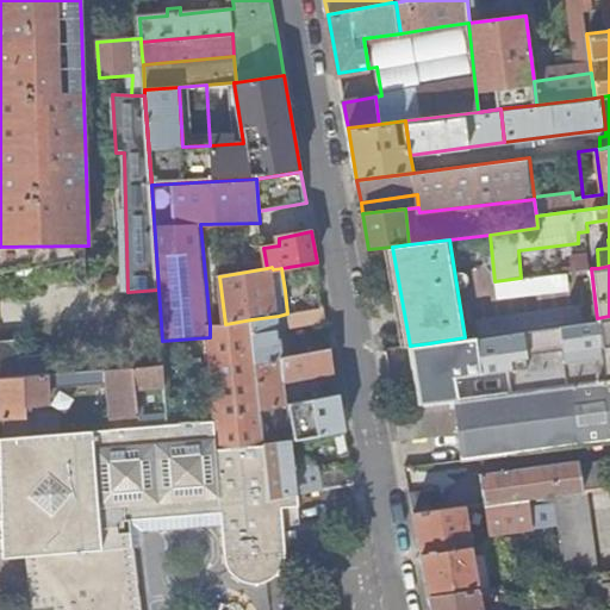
[(251,319),(253,334),(255,362),(282,356),(279,323),(287,327),(327,319),(324,309),(287,313),(279,316),(251,319)]
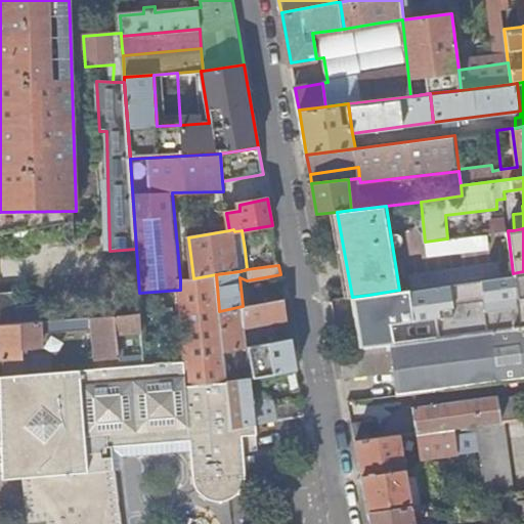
[(399,290),(368,295),(372,313),(390,311),(391,323),(413,320),(412,316),(436,312),(437,317),(518,306),(520,325),(523,324),(523,287),(514,289),(512,274),(482,278),(399,290)]
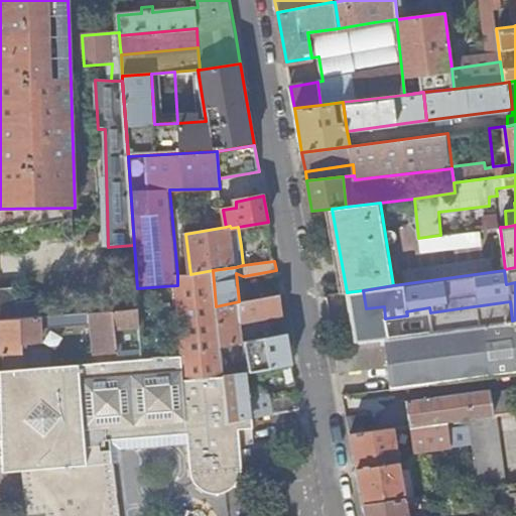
[(236,273),(239,301),(247,300),(245,286),(243,276),(236,273)]
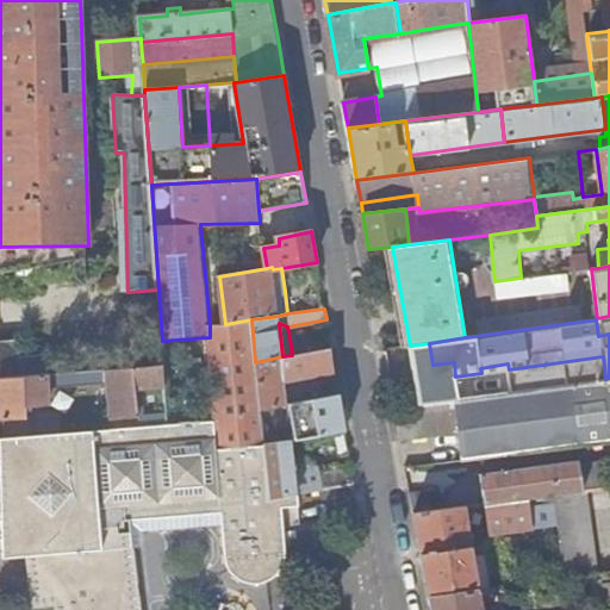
[(290,338),(292,355),(331,348),(330,338),(328,331),(290,338)]
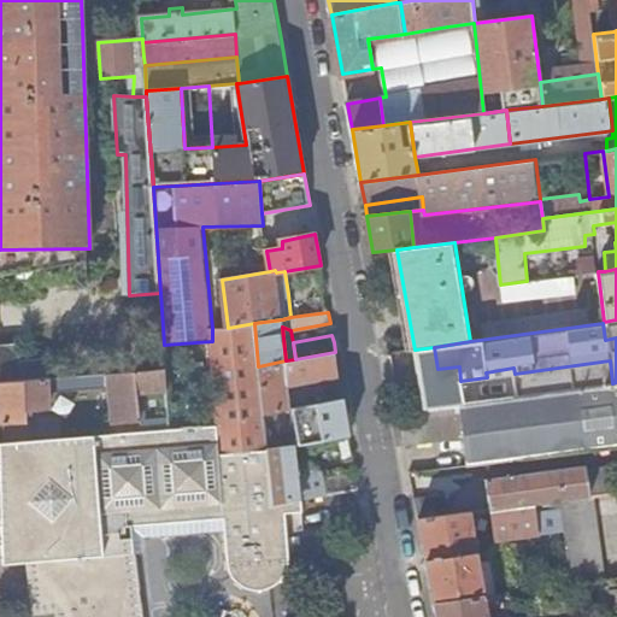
[(256,338),(212,341),(218,428),(221,456),(268,448),(266,440),(264,415),(258,366),(256,338)]
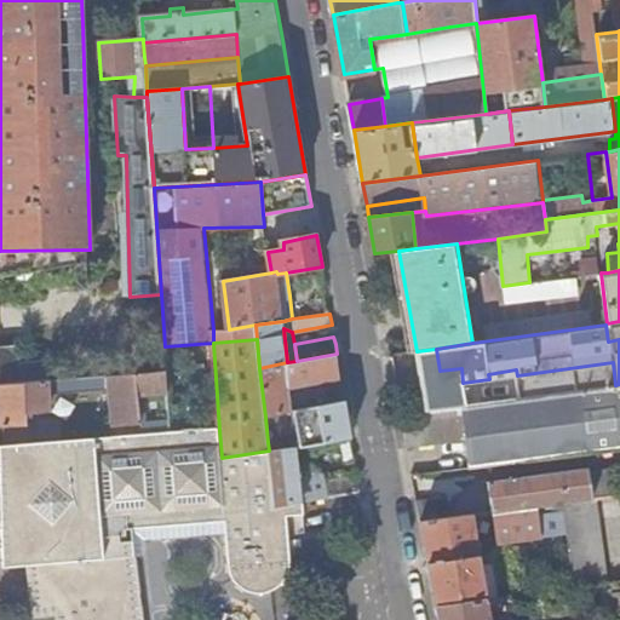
[(21,345),(0,346),(0,384),(51,382),(49,360),(21,362),(21,345)]
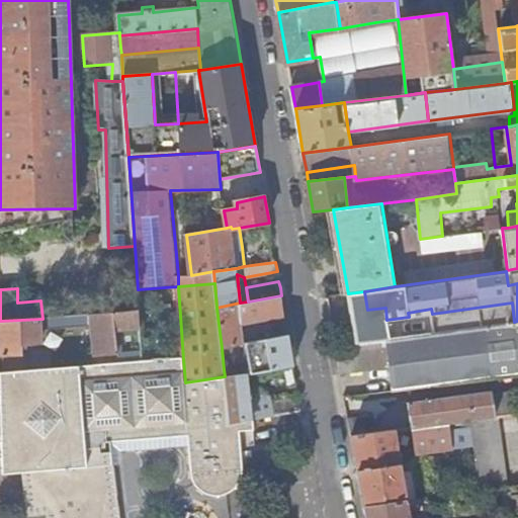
[(240,303),(217,308),(222,348),(245,344),(266,341),(265,335),(244,338),(242,323),(284,316),(281,295),(248,301),(240,303)]
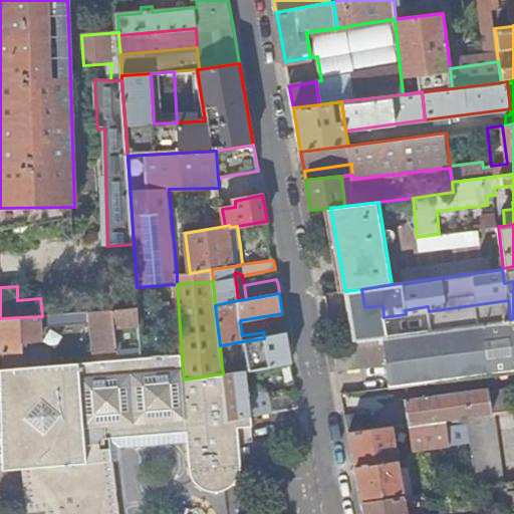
[(138,308),(90,312),(91,332),(93,354),(117,352),(115,330),(140,328),(138,308)]
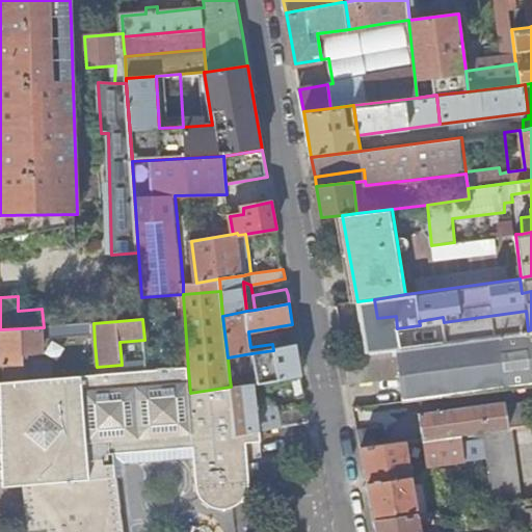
[(94,323),(44,327),(0,329),(0,366),(24,365),(24,361),(33,361),(33,354),(43,353),(43,347),(95,344),(94,323)]
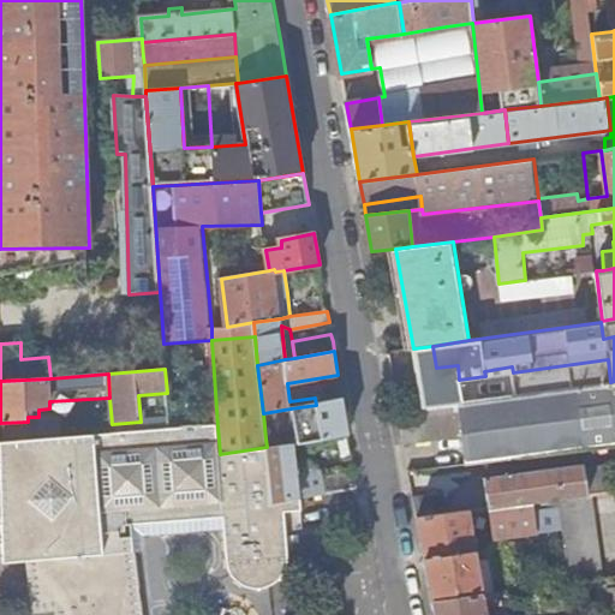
[(575,387),(458,404),(463,437),(466,465),(577,451),(603,447),(614,446),(614,381),(610,382),(575,387)]
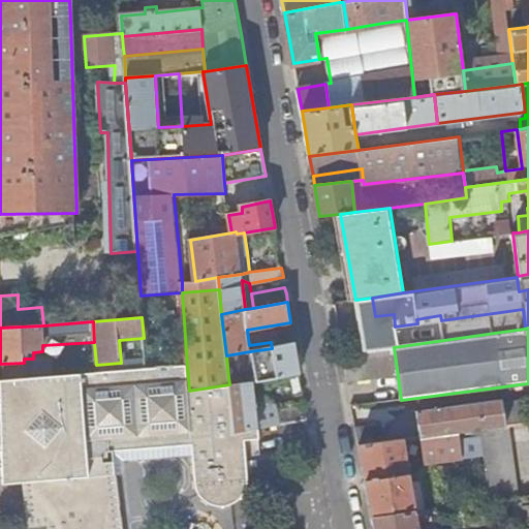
[(272,348),(294,344),(293,338),(271,342),(272,348)]
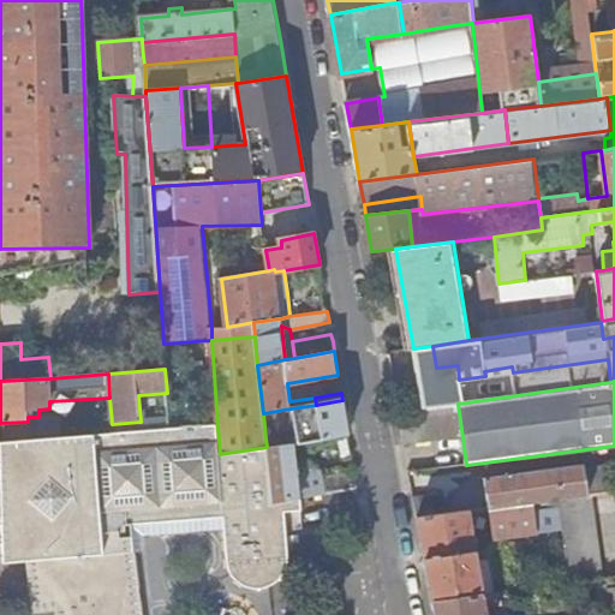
[(291,408),(294,443),(348,435),(342,400),(316,405),(291,408)]
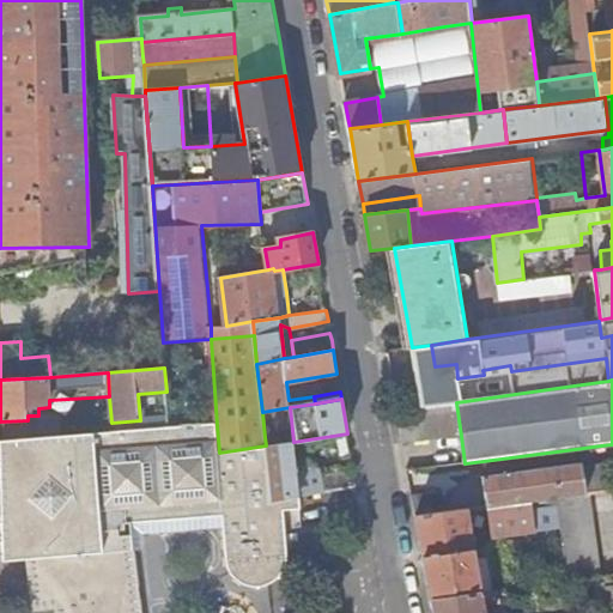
[(456,402),(429,406),(432,439),(461,436),(456,402)]
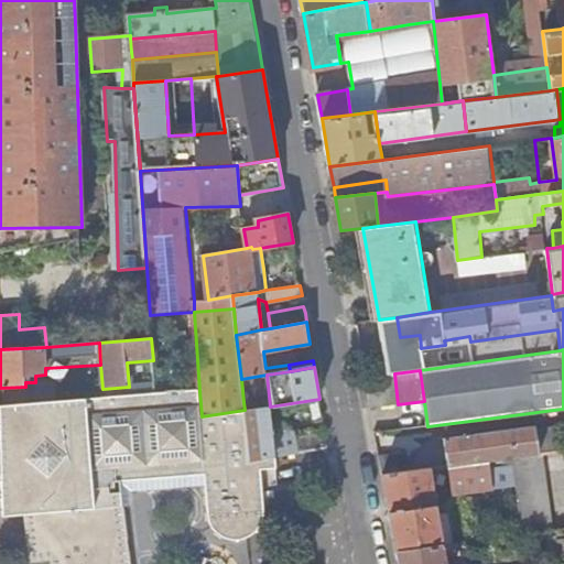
[(394,373),(366,378),(371,408),(398,404),(394,373)]
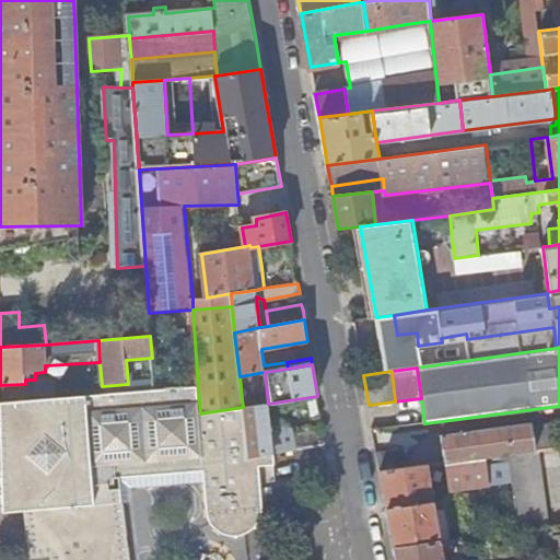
[(154,392),(0,404),(2,445),(10,444),(10,447),(8,448),(2,453),(2,458),(4,459),(11,465),(10,468),(2,469),(4,512),(27,511),(126,503),(126,501),(108,502),(107,491),(125,489),(124,477),(205,469),(200,413),(198,388),(154,392)]
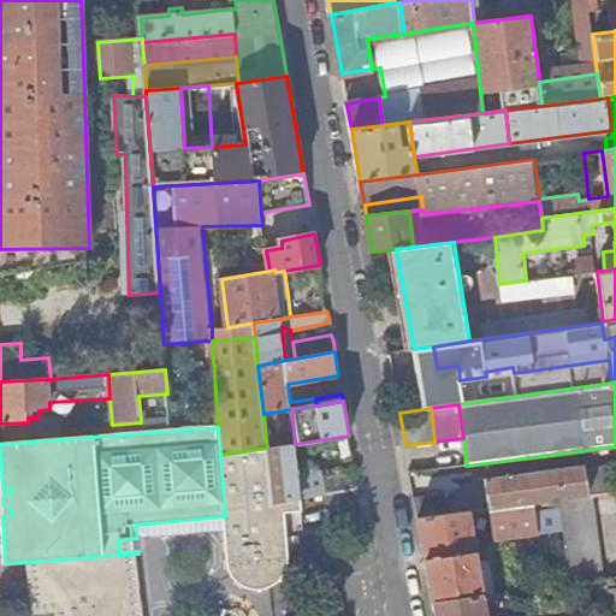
[(274,502),(300,497),(359,489),(355,471),(323,475),(323,472),(311,460),(297,461),(295,444),(267,448),(274,502)]
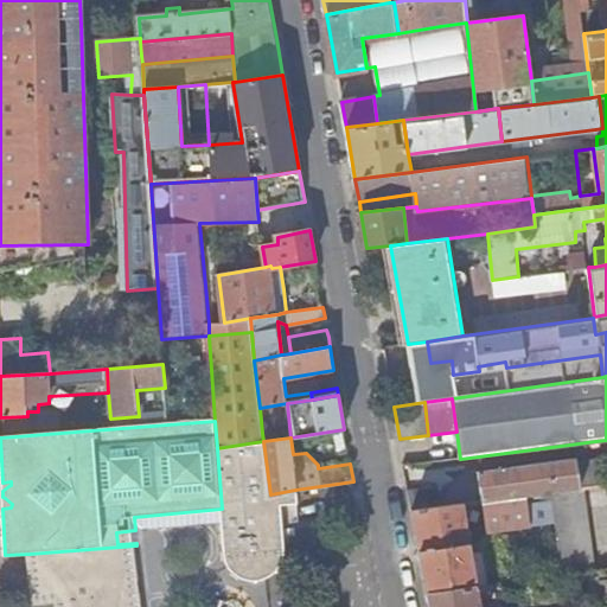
[(606,449),(606,440),(595,441),(598,465),(576,467),(575,459),(478,472),(483,503),(525,497),(554,492),(585,489),(606,484),(606,449)]
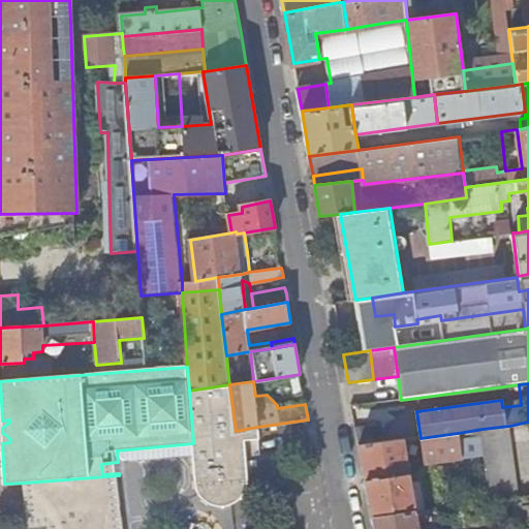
[(197,486),(198,488),(239,485),(247,483),(247,480),(247,473),(245,449),(234,450),(232,441),(258,438),(257,427),(236,431),(229,384),(189,391),(193,443),(197,486)]
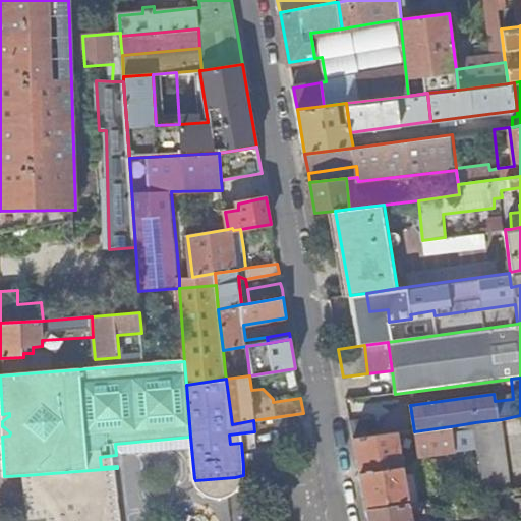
[(375,417),(351,421),(354,440),(379,436),(375,417)]
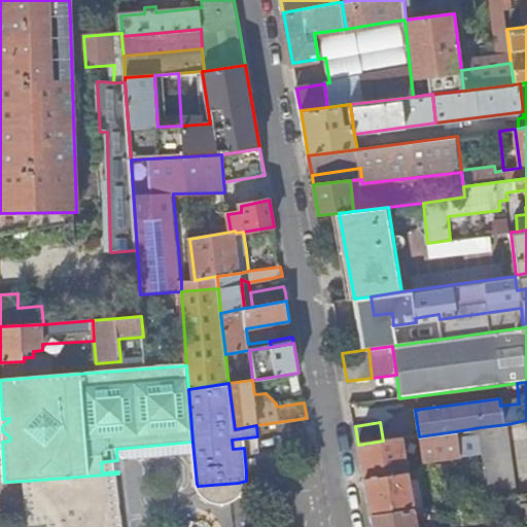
[(481,427),(490,499),(504,497),(517,495),(507,424),(481,427)]
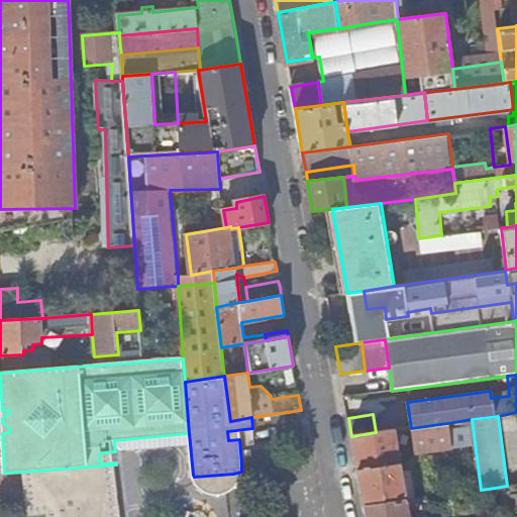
[(447,423),(411,428),(413,447),(420,452),(451,447),(447,423)]
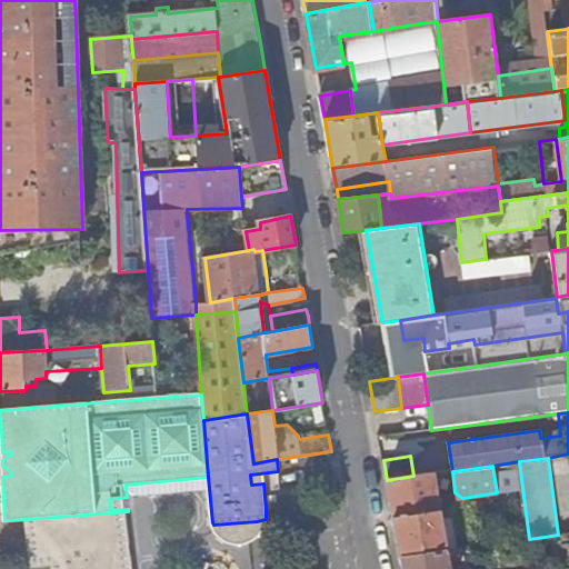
[(413,476),(387,480),(400,556),(455,549),(453,541),(445,542),(433,480),(439,479),(438,472),(413,476)]
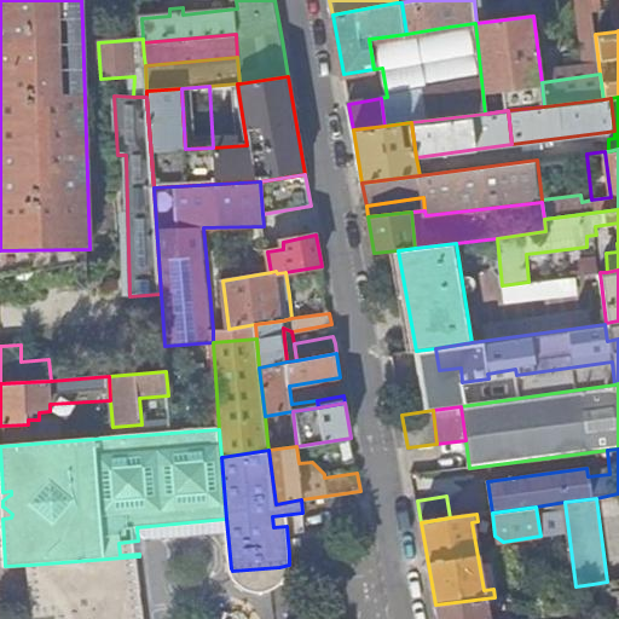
[(120,555),(139,554),(138,541),(119,543),(120,555)]
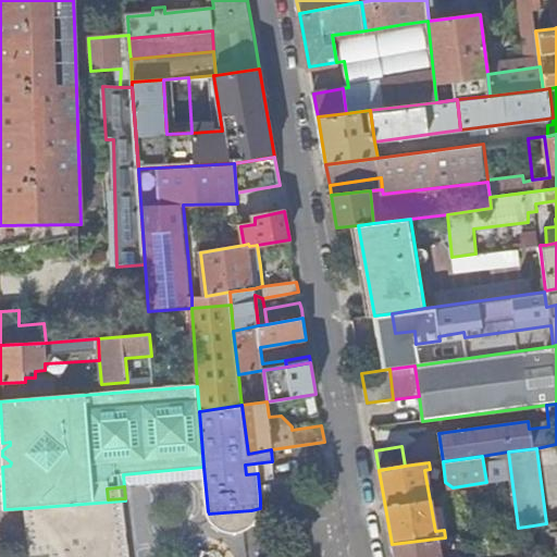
[(131,556),(125,500),(27,508),(32,555),(52,553),(52,556),(131,556)]
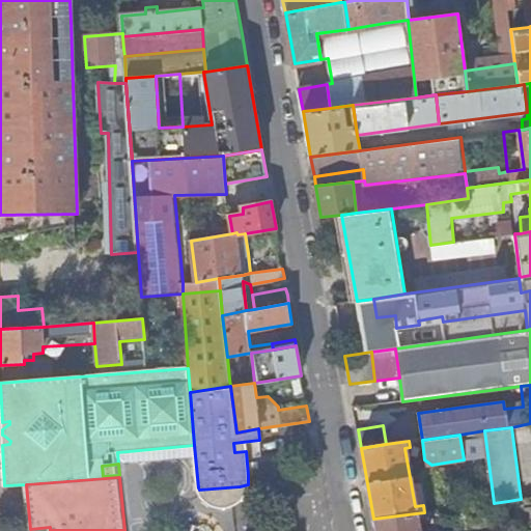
[(240,486),(199,490),(202,495),(211,502),(220,507),(225,508),(232,506),(240,501),(245,495),(247,488),(248,484),(240,486)]
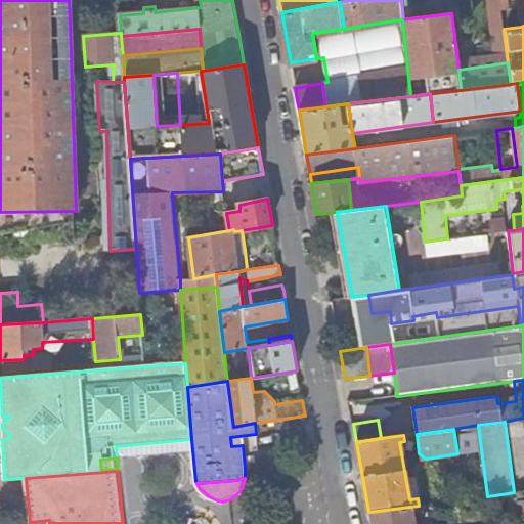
[(368,512),(369,523),(413,523),(412,514),(420,512),(419,506),(368,512)]
